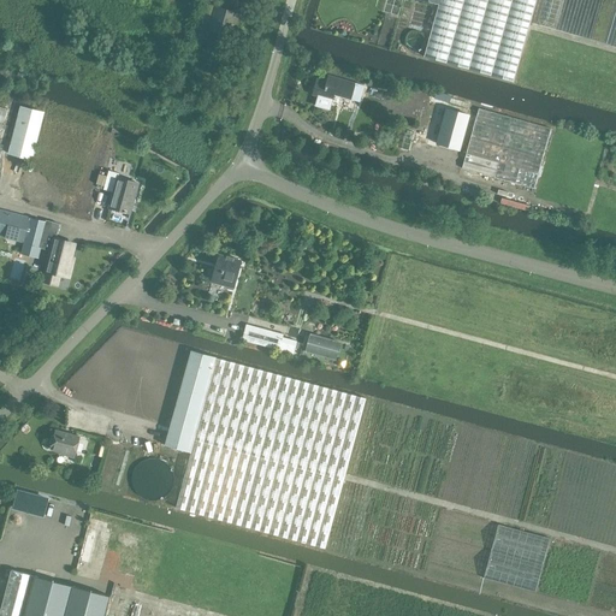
[(422,0),(438,5),(424,57),(514,82),(535,0),(422,0)]
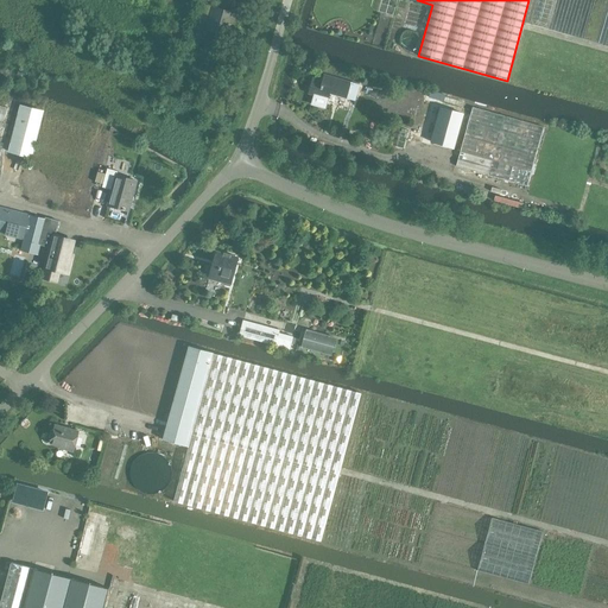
[(208,31),(228,37),(235,14),(211,7),(208,21),(201,19),(195,37),(204,40),(208,31)]
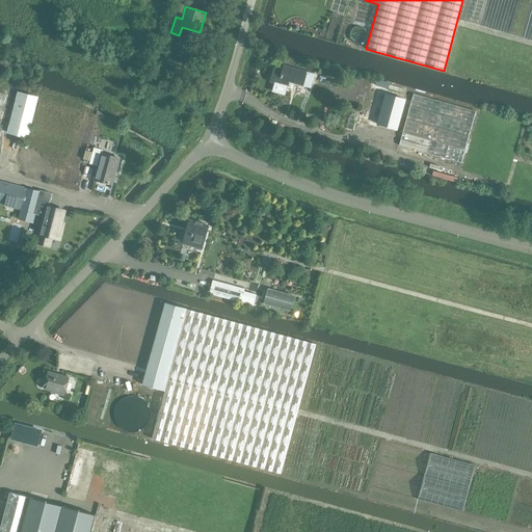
[(274,69),(270,82),(275,83),(272,91),(285,95),(287,87),(288,85),(287,85),(288,81),(302,85),(307,72),(284,65),(283,71),(274,69)]
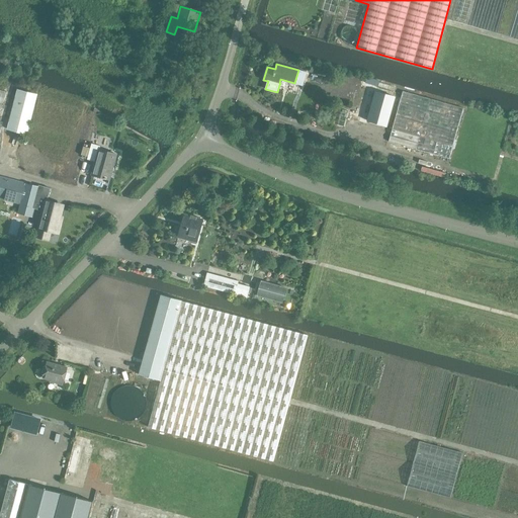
[(7,130),(26,135),(36,95),(17,90),(7,130)]
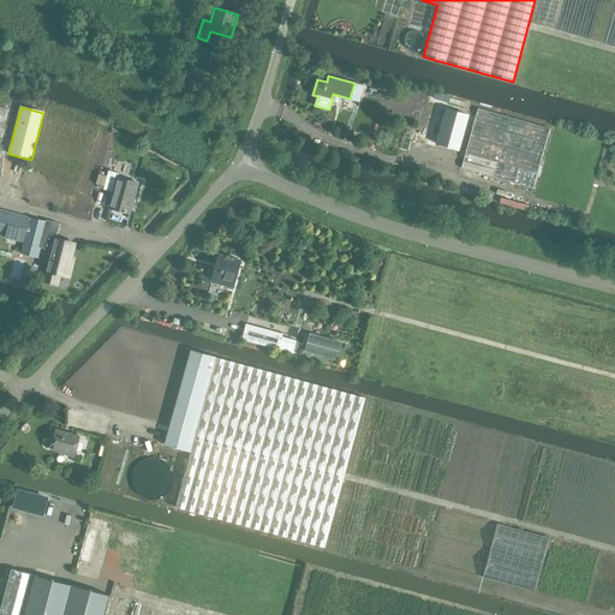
[(446,108),(435,143),(459,150),(469,115),(446,108)]
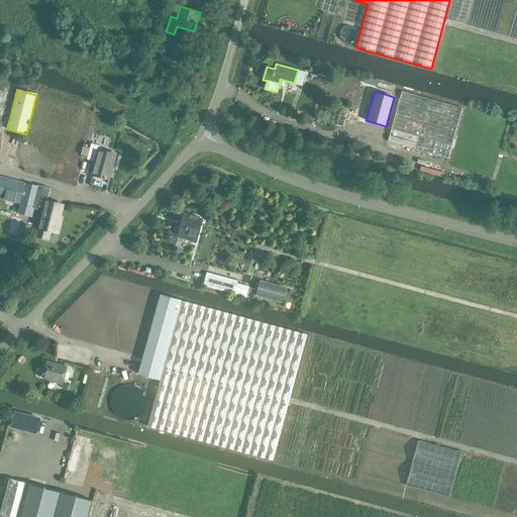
[(450,145),(451,145),(462,108),(402,91),(388,141),(448,158),(450,147),(450,145)]
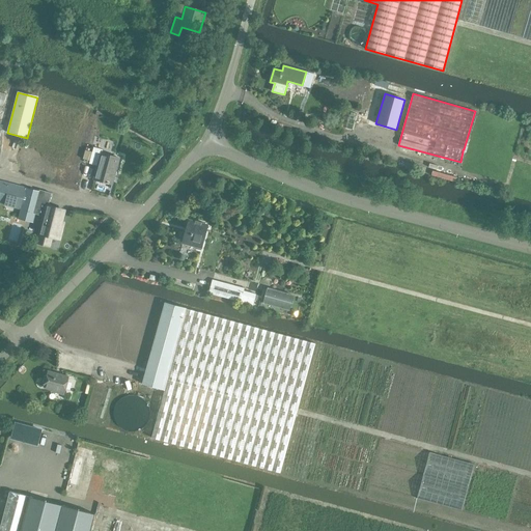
[(118,158),(101,152),(102,149),(93,147),(89,162),(98,164),(93,178),(111,184),(118,158)]
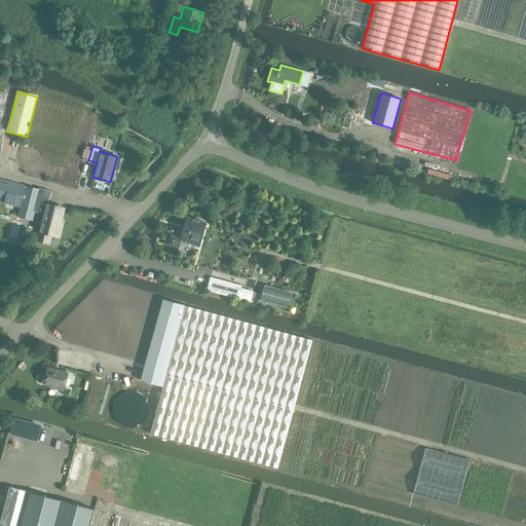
[(0,201),(21,208),(26,187),(0,180),(0,201)]
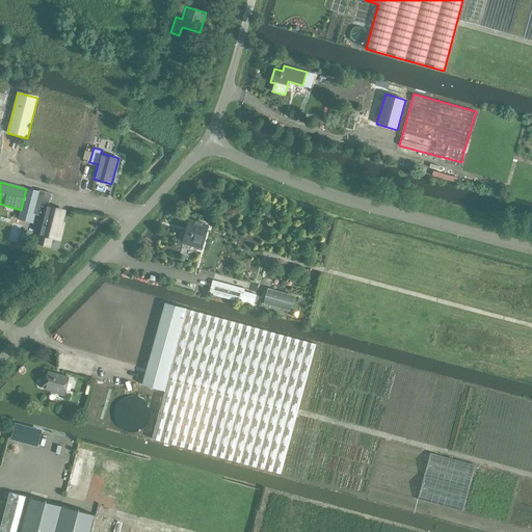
[(59,229),(63,211),(47,207),(48,204),(37,201),(40,192),(26,189),(21,210),(18,219),(31,222),(33,214),(44,217),(37,242),(49,245),(51,237),(59,239),(60,232),(59,229)]
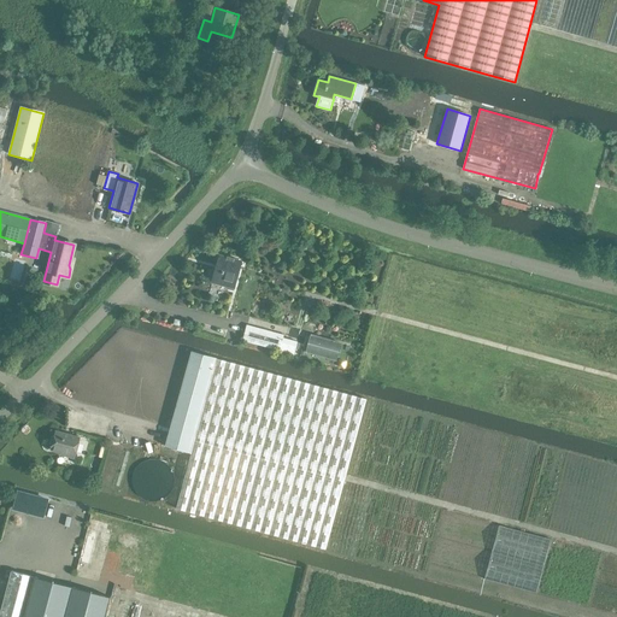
[(212,283),(233,288),(240,262),(219,256),(212,283)]
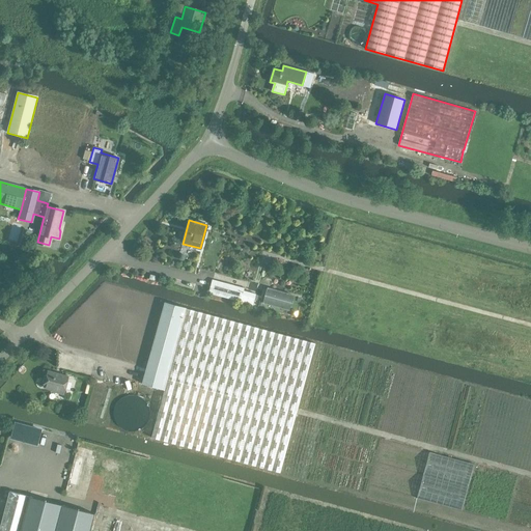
[(208,294),(241,302),(244,290),(244,288),(213,280),(208,294)]
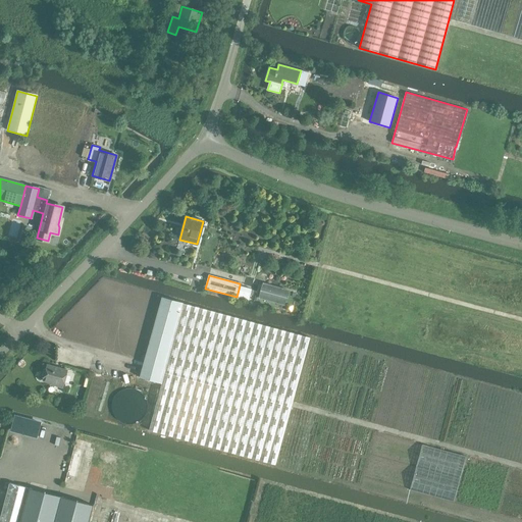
[(255,302),(291,312),(296,293),(260,283),(255,302)]
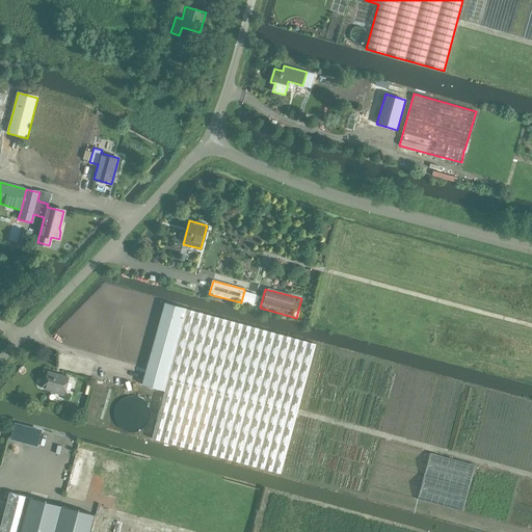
[(241,302),(254,307),(257,295),(244,291),(241,302)]
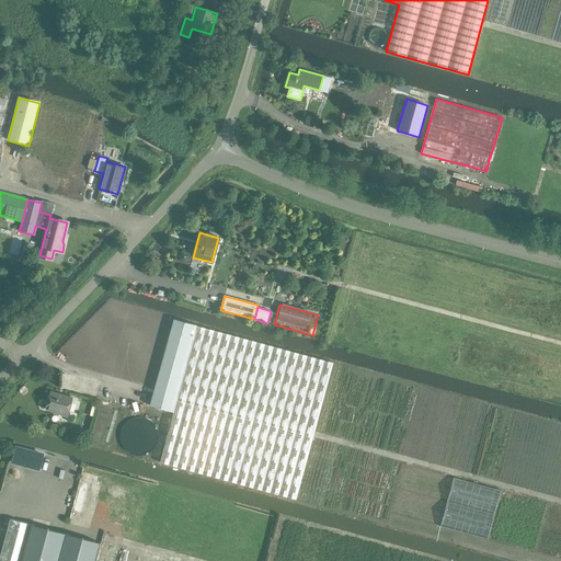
[(174,412),(160,462),(295,500),(332,364),(173,320),(150,404),(174,412)]
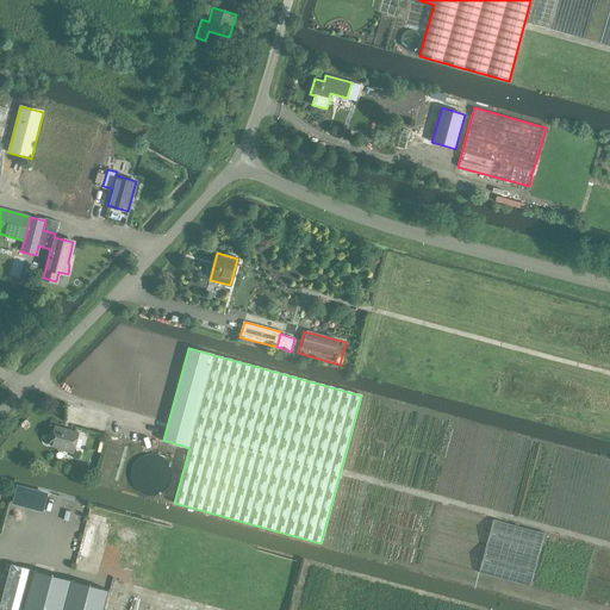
[(73,453),(79,433),(55,427),(50,444),(60,447),(58,449),(73,453)]
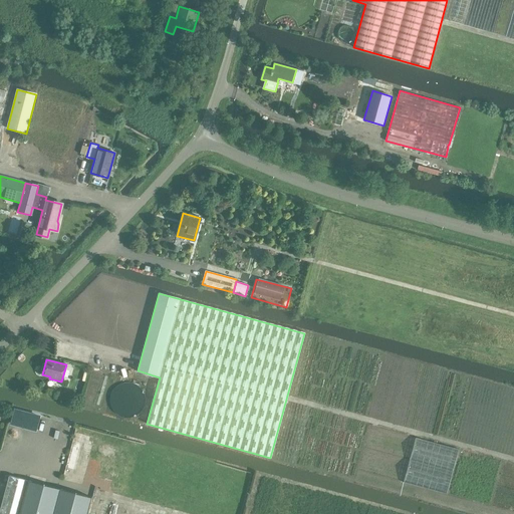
[(145,400),(145,397),(144,394),(142,391),(141,389),(139,387),(137,384),(134,383),(131,381),(129,381),(125,381),(123,381),(120,382),(117,383),(114,386),(112,388),(110,390),(109,393),(108,396),(108,399),(108,402),(109,405),(110,408),(112,411),(115,413),(117,415),(120,416),(123,417),(127,417),(131,417),(134,416),(137,414),(140,412),(141,409),(143,406),(144,404),(145,400)]
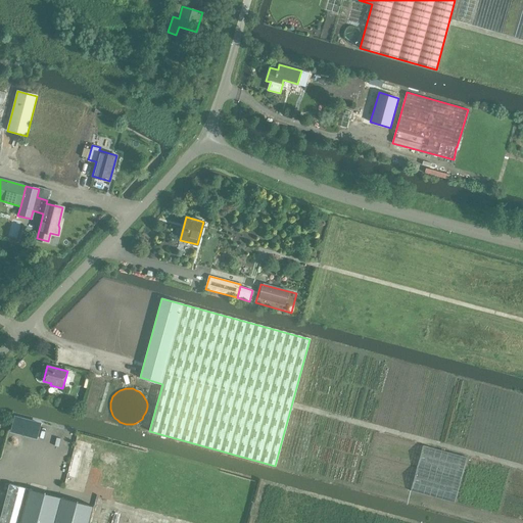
[(12,428),(30,433),(33,423),(14,419),(12,428)]
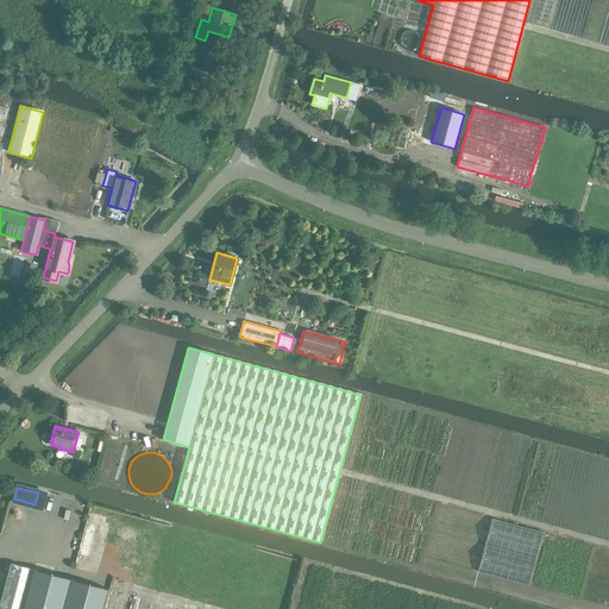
[(429,558),(481,567),(493,515),(440,504),(429,558)]
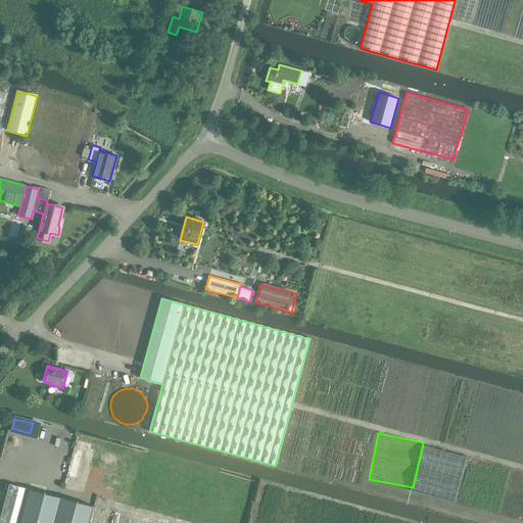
[(78,468),(82,452),(76,450),(72,467),(78,468)]
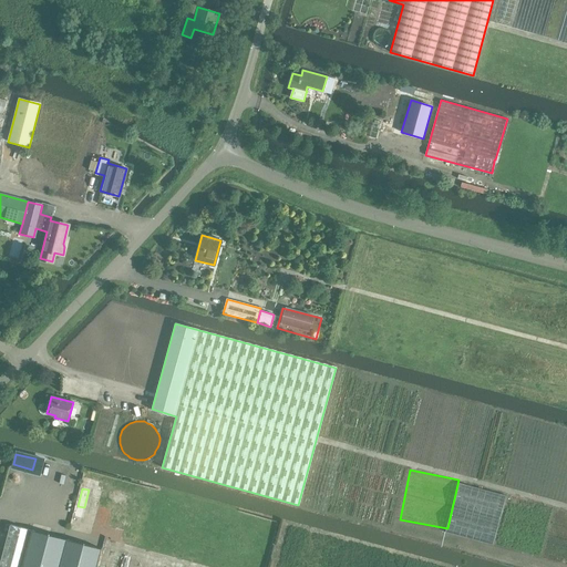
[(21,566),(31,531),(10,525),(0,562),(0,566),(21,566)]
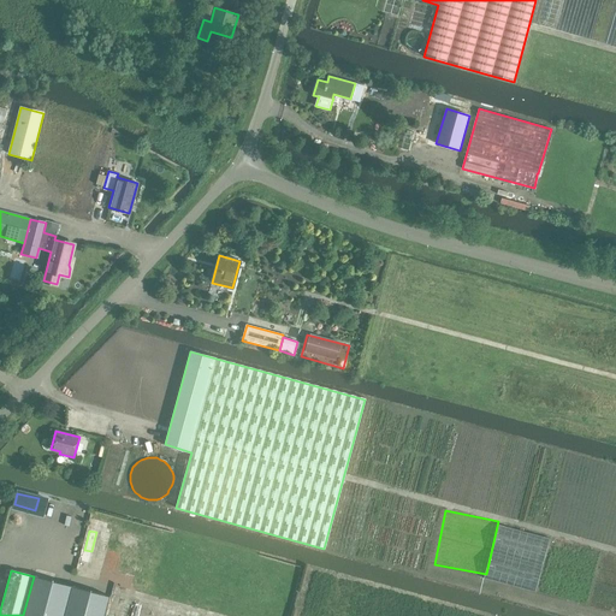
[(104,615),(110,597),(34,576),(23,615),(104,615)]
